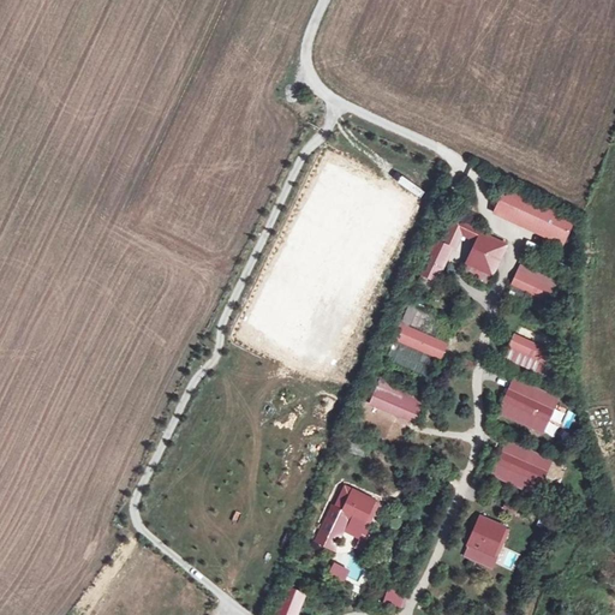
[(491,207),(514,218),(521,201),(500,190),(491,207)]
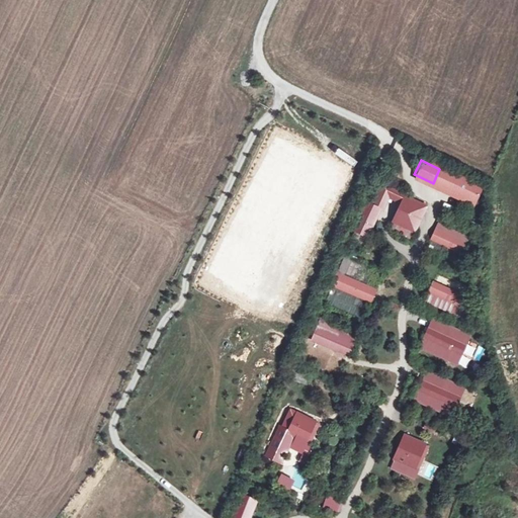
[(433,183),(459,195),(466,181),(439,169),(433,183)]
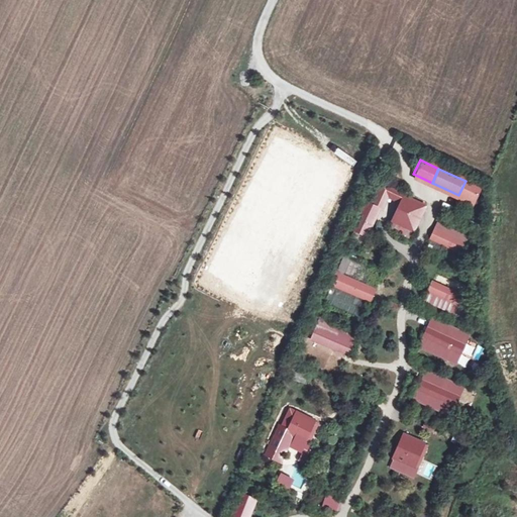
[(390,178),(378,200),(384,204),(386,205),(393,194),(406,201),(411,193),(412,191),(390,178)]
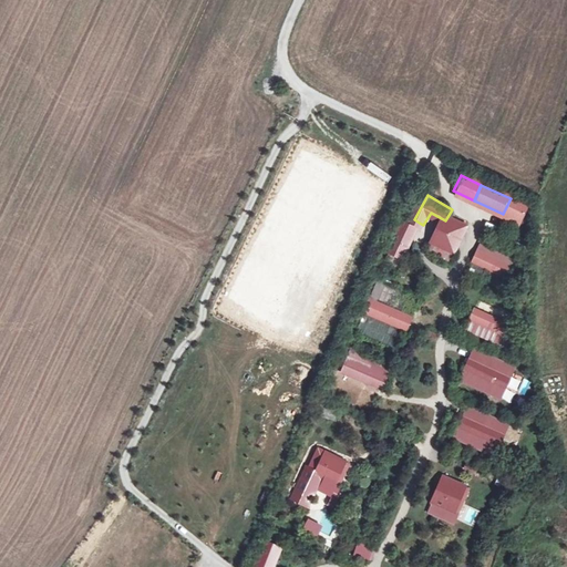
[(524,205),(511,198),(503,214),(517,220),(524,205)]
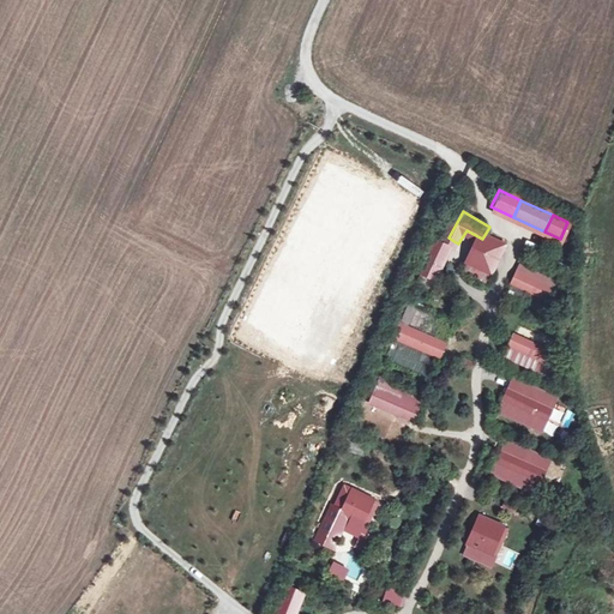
[(482,239),(471,258),(474,259),(495,271),(512,244),(488,229),(482,239)]
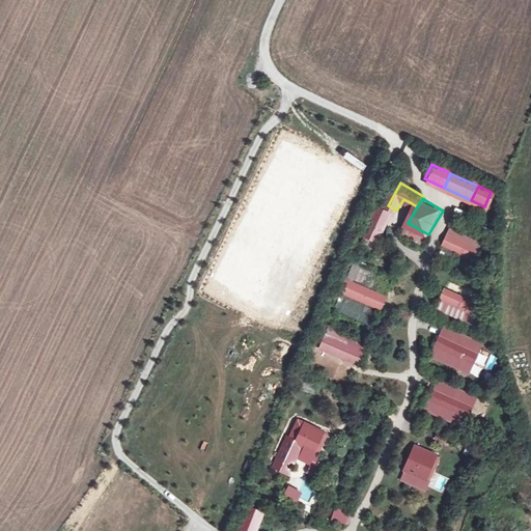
[(372,231),(380,235),(394,210),(388,205),(372,231)]
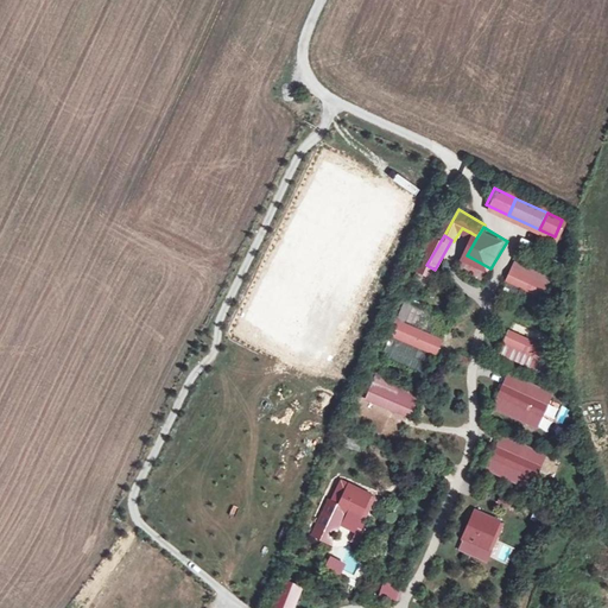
[(491,268),(469,257),(466,264),(487,276),(491,268)]
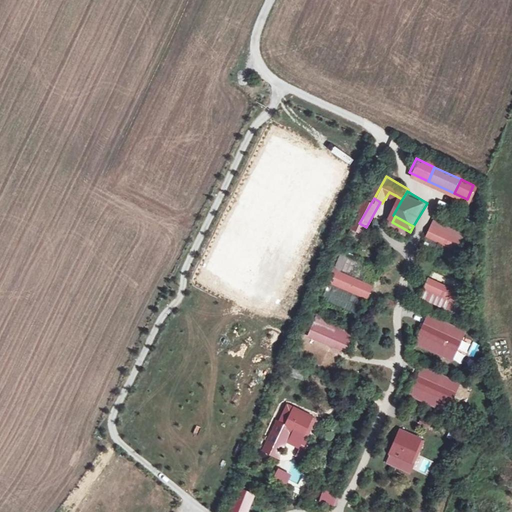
[(434,217),(430,227),(467,244),(471,235),(434,217)]
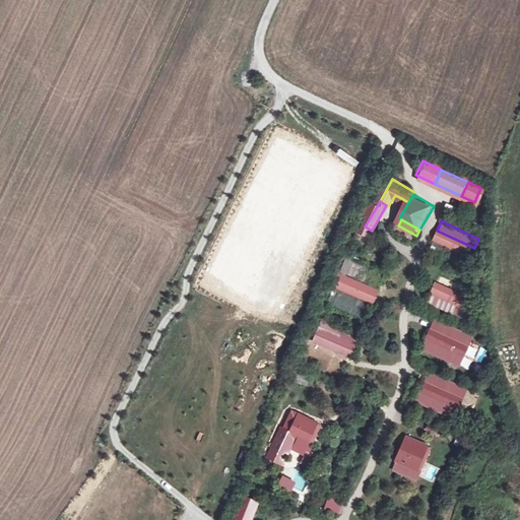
[(437,231),(432,240),(470,257),(474,248),(437,231)]
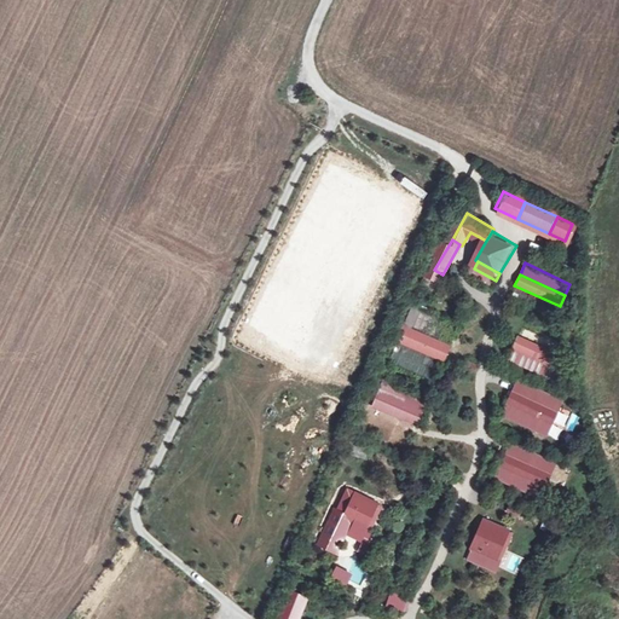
[(509,296),(554,318),(560,306),(514,285),(509,296)]
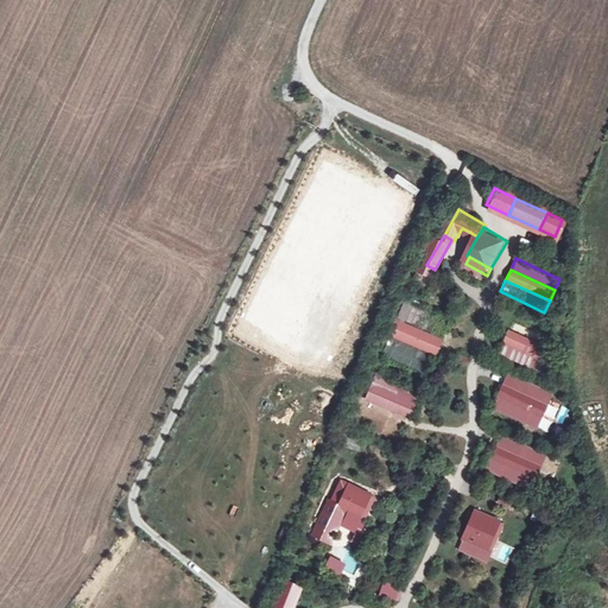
[(404,293),(394,316),(438,334),(448,312),(404,293)]
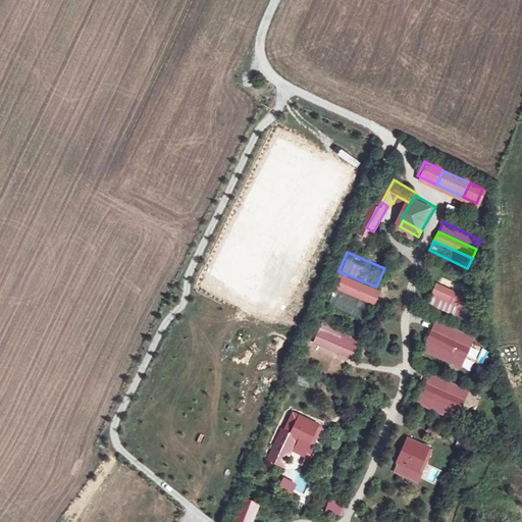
[(338,271),(333,282),(371,299),(376,286),(338,271)]
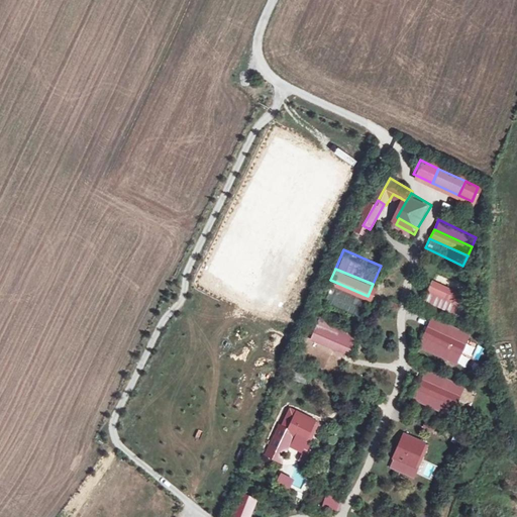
[(436,273),(432,282),(470,300),(474,290),(436,273)]
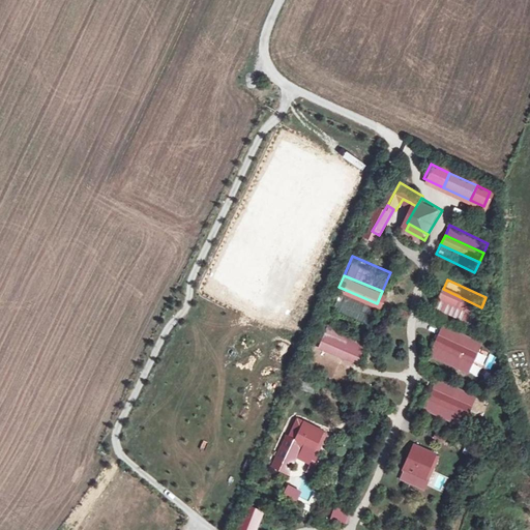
[(331,305),(370,322),(377,303),(339,287),(331,305)]
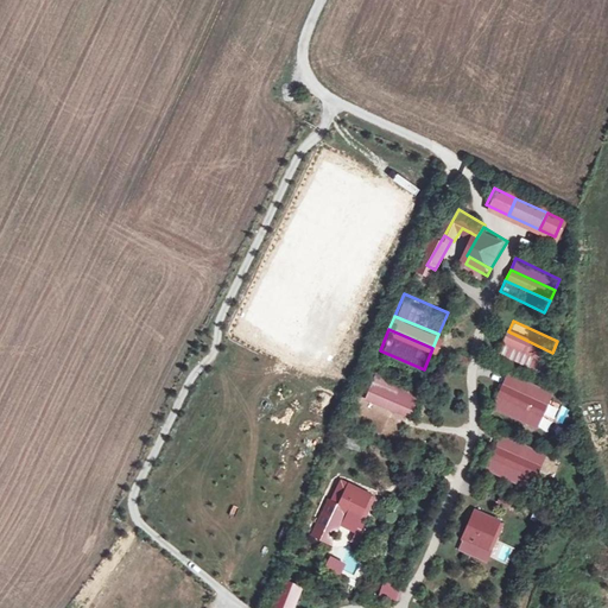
[(508,331),(502,342),(548,363),(552,353),(508,331)]
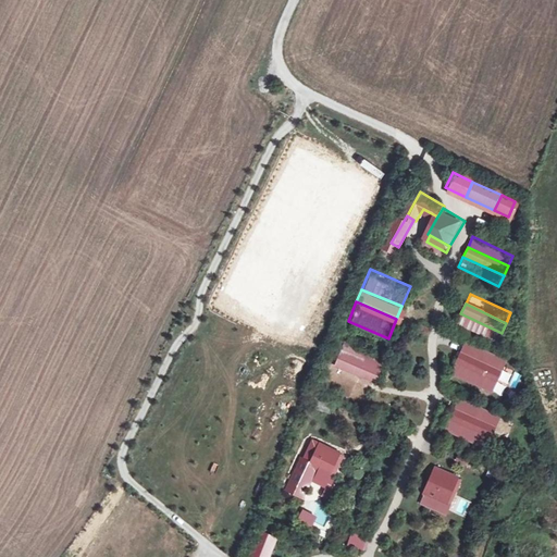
[(456,324),(496,343),(502,333),(460,313),(456,324)]
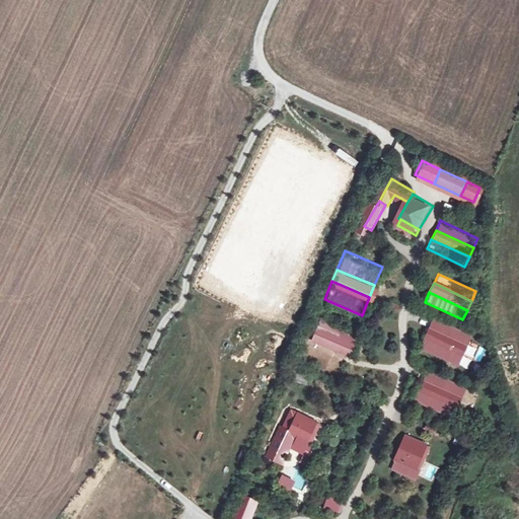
[(439,324),(434,334),(450,342),(454,334),(439,324)]
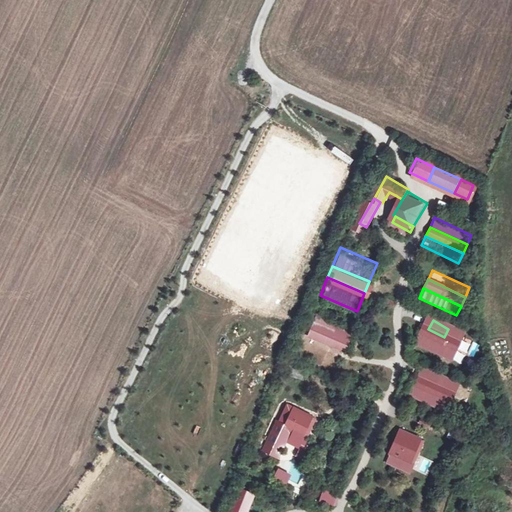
[(315,323),(309,335),(343,351),(350,336),(333,327),(330,331),(315,323)]
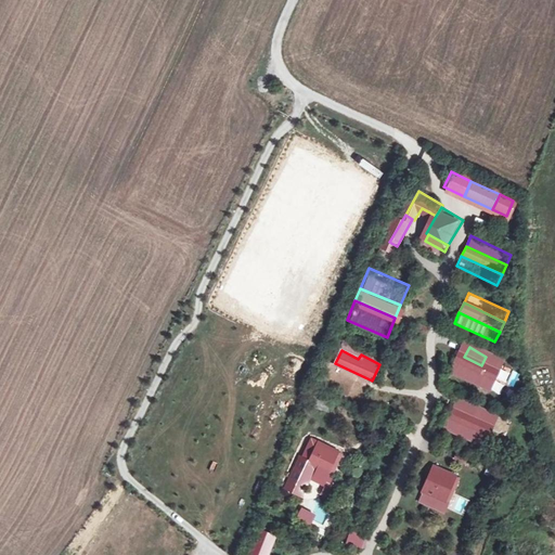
[(464,357),(459,366),(453,376),(482,392),(488,383),(497,388),(507,369),(486,357),(481,365),(464,357)]
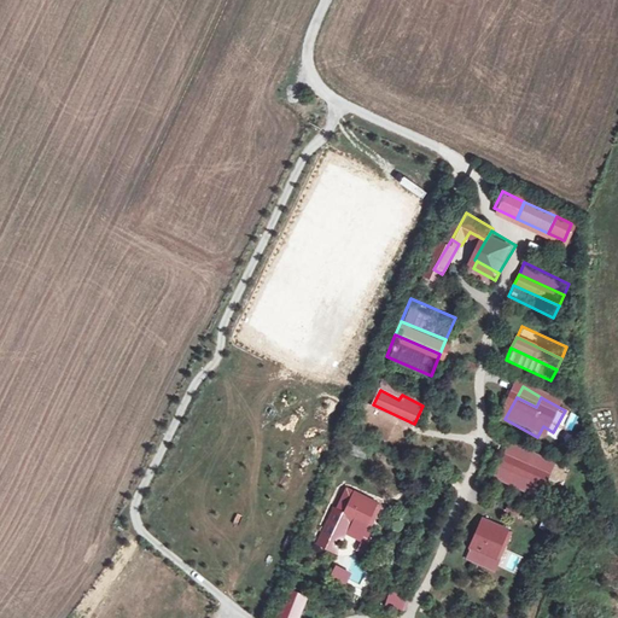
[(553,432),(543,426),(537,437),(548,442),(553,432)]
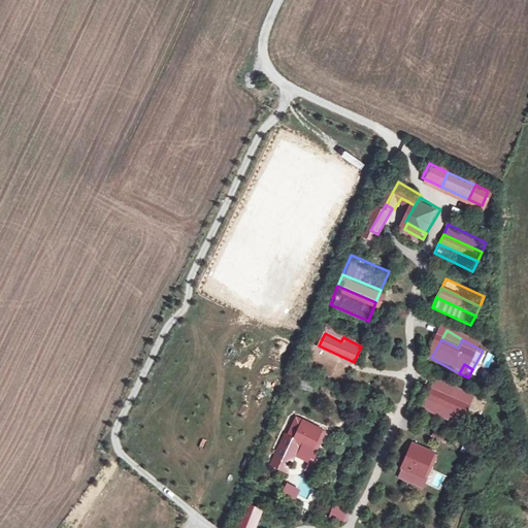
[(436,384),(431,393),(448,401),(453,392),(436,384)]
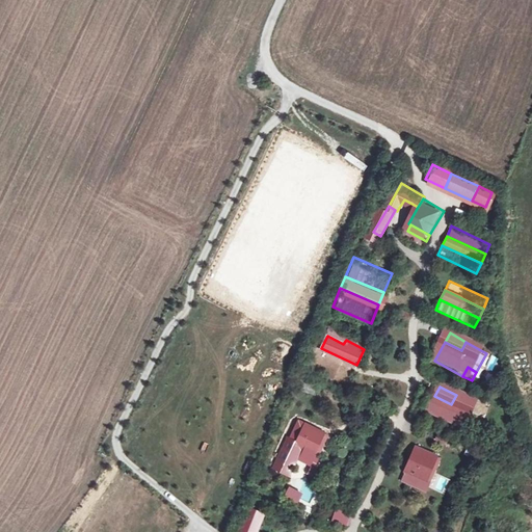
[(434,396),(425,415),(453,429),(457,420),(467,425),(477,406),(456,395),(451,404),(434,396)]
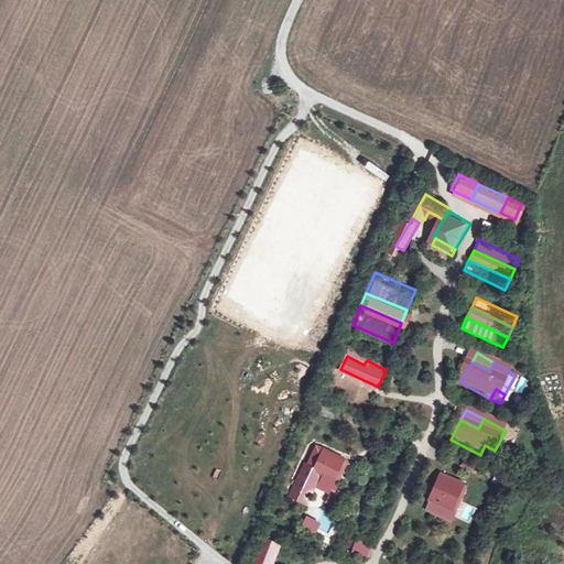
[(489,461),(495,451),(485,445),(480,455),(489,461)]
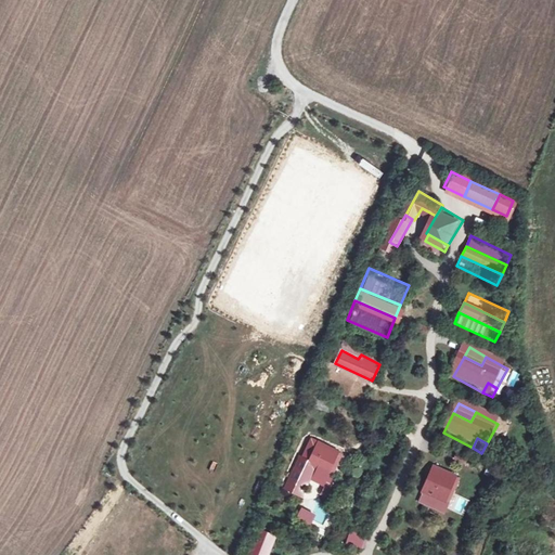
[(362,443),(355,440),(352,447),(359,450),(362,443)]
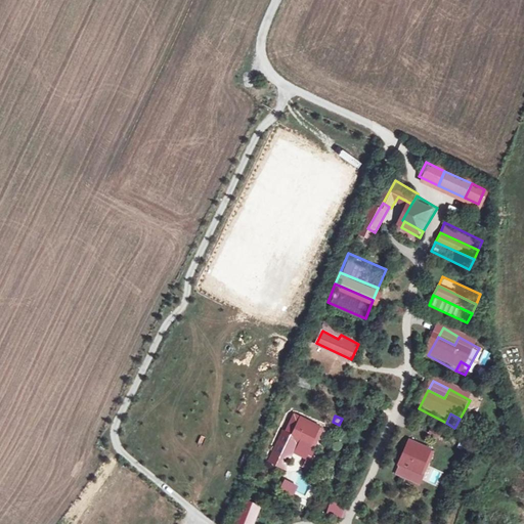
[(309,426),(295,420),(286,440),(292,443),(300,447),(309,426)]
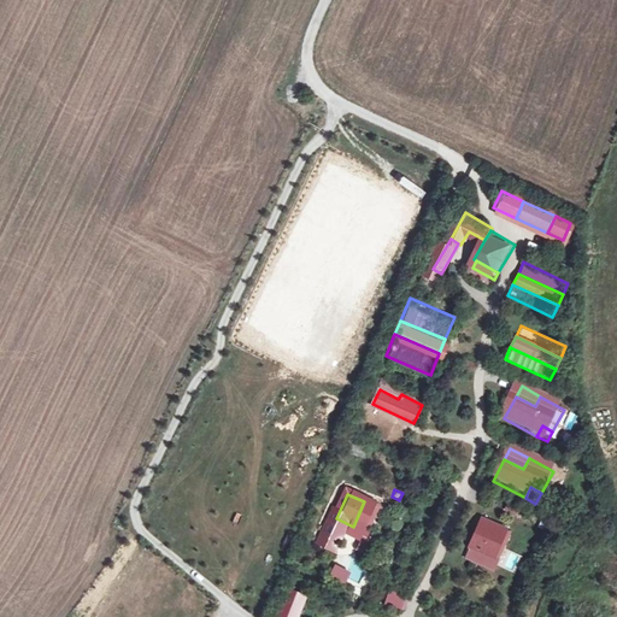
[(372,505),(364,501),(353,527),(360,530),(372,505)]
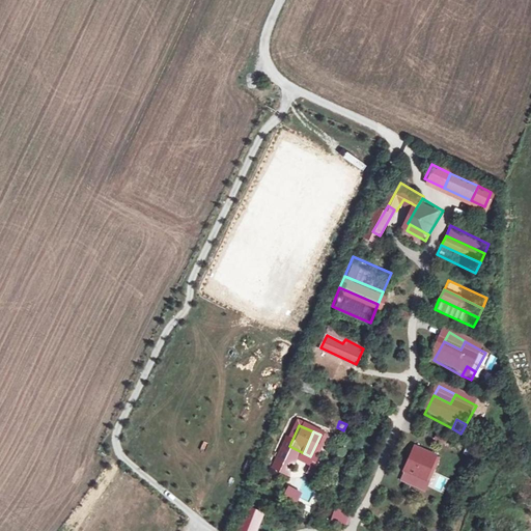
[(438,431),(434,439),(444,444),(448,437),(438,431)]
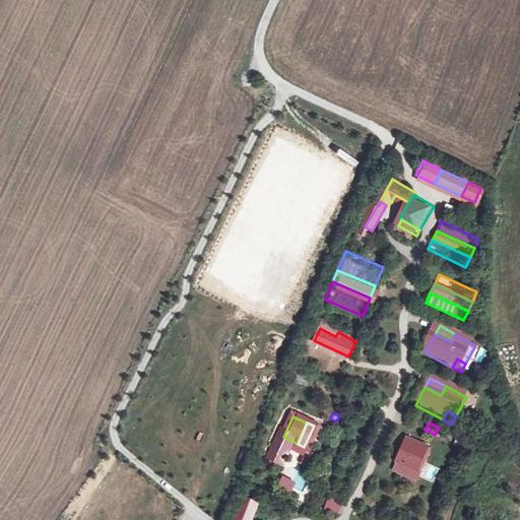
[(289,440),(283,437),(277,434),(265,460),(278,465),(289,440)]
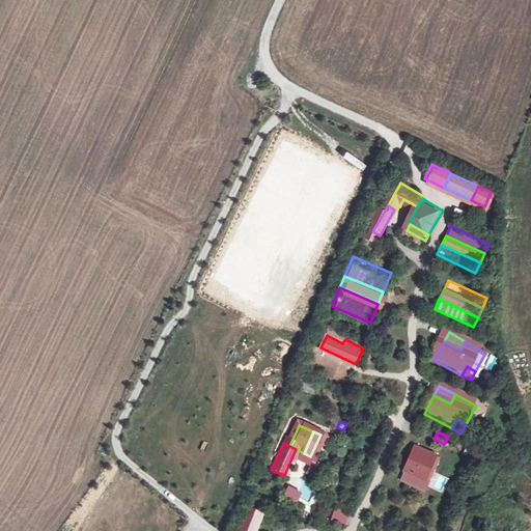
[(413,446),(403,470),(421,477),(427,462),(434,464),(437,455),(413,446)]
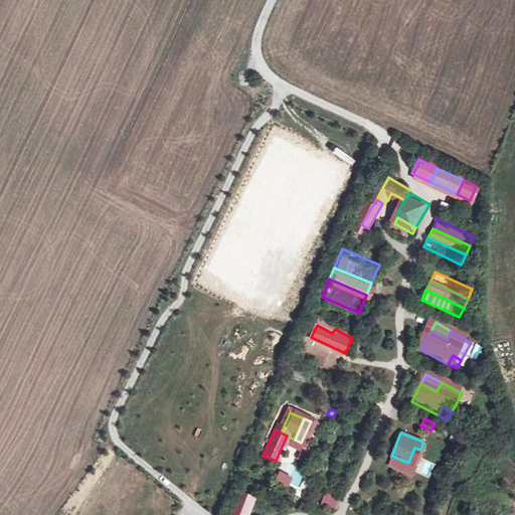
[(300,446),(298,451),(307,455),(309,449),(300,446)]
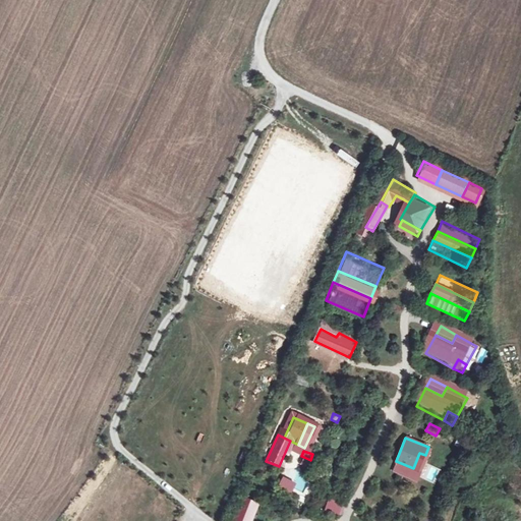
[(413,468),(396,461),(392,470),(415,479),(425,455),(419,453),(413,468)]
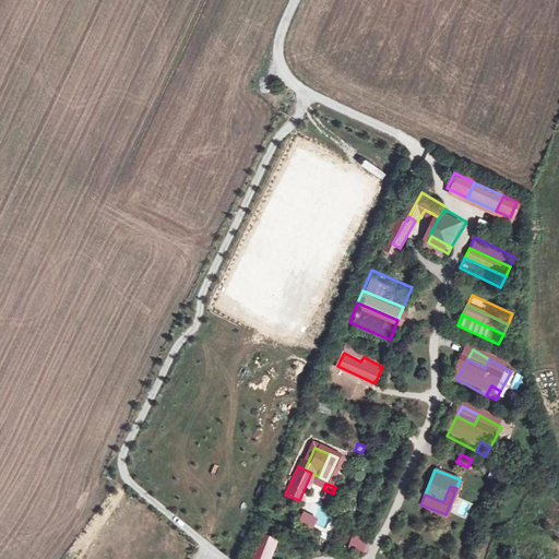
[(304,511),(298,522),(314,528),(319,518),(304,511)]
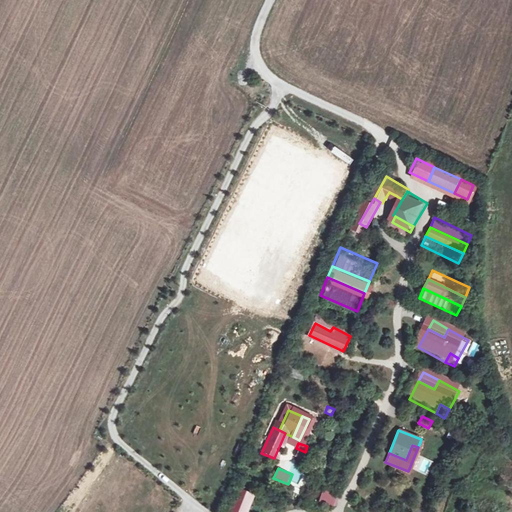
[(240,487),(230,511),(249,511),(256,494),(240,487)]
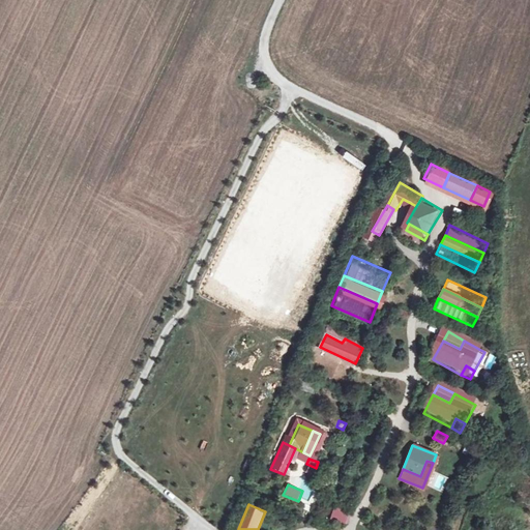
[(335,506),(330,518),(345,524),(350,512),(335,506)]
